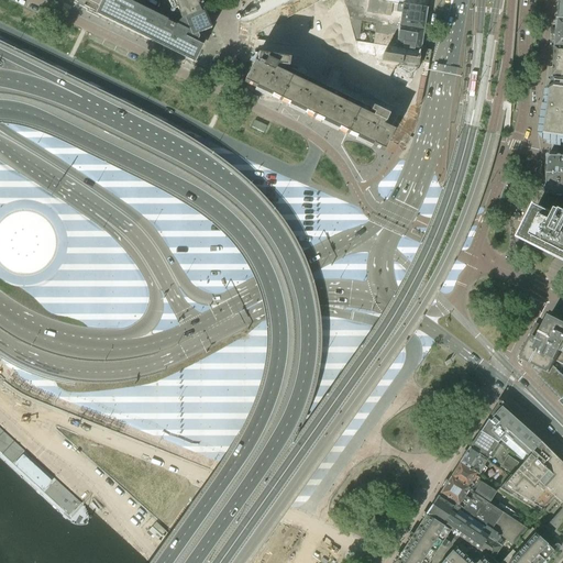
[(143,39),(192,63),(200,47),(197,46),(183,39),(186,33),(175,28),(155,18),(119,0),(105,0),(97,15),(143,39)]
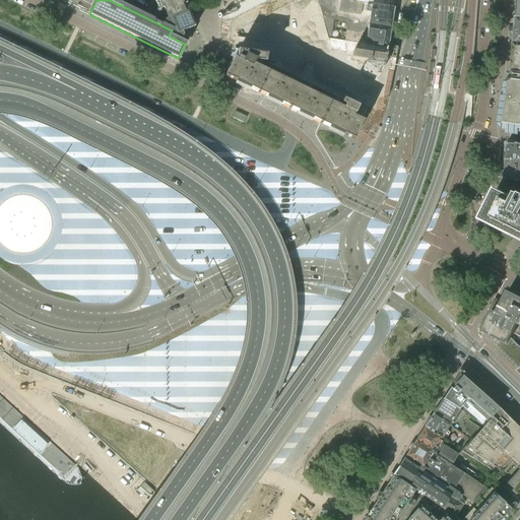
[(156,0),(161,9),(164,9),(165,11),(168,18),(168,19),(170,18),(188,10),(183,0),(156,0)]
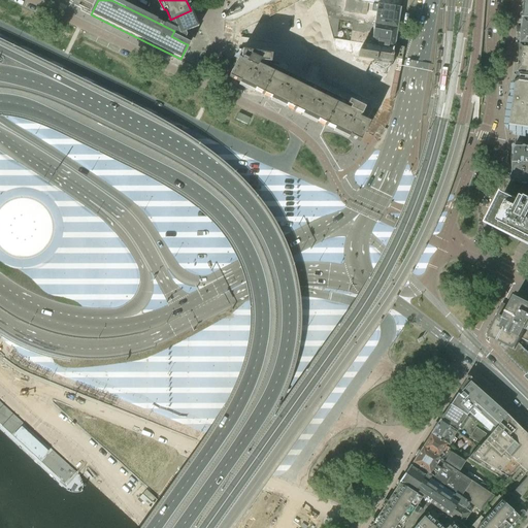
[(353,22),(396,29),(399,8),(376,5),(344,0),(321,0),(326,9),(328,19),(339,21),(353,22)]
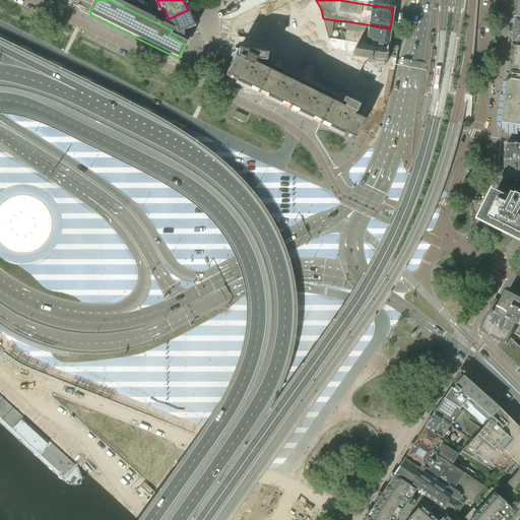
[(393,8),(394,0),(345,0),(346,1),(393,8)]
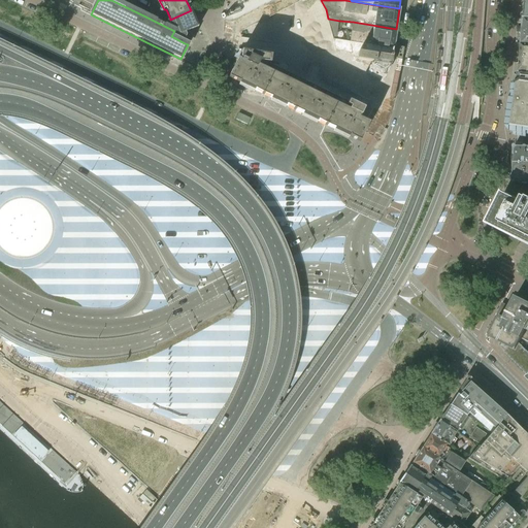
[(191,10),(172,19),(179,35),(187,32),(198,27),(191,10)]
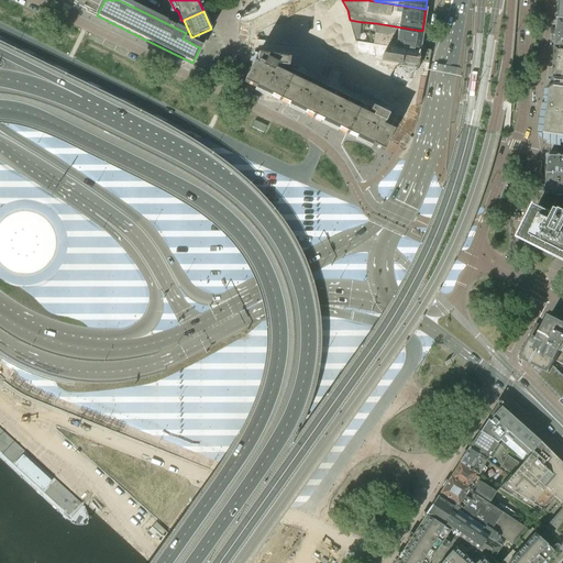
[(352,31),(355,42),(359,42),(362,22),(350,20),(352,31)]
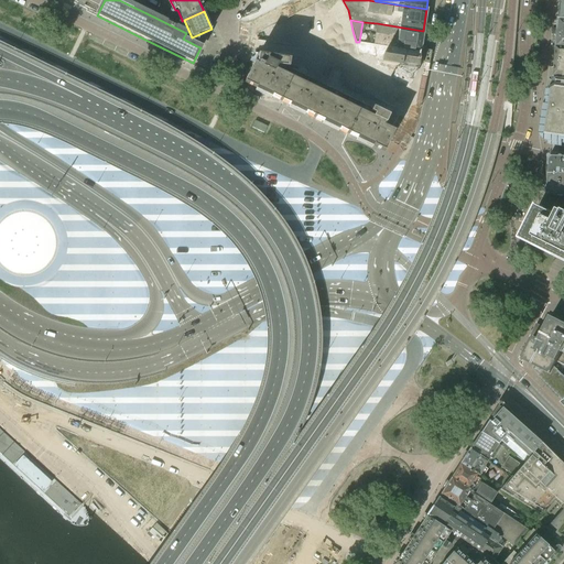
[(375,44),(420,52),(423,31),(377,23),(375,44)]
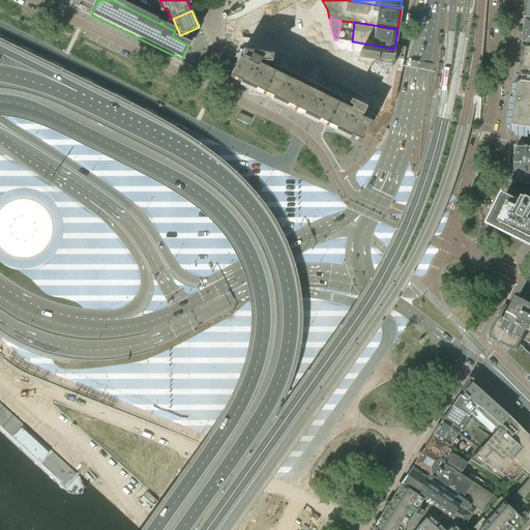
[(361,117),(365,110),(347,100),(271,63),(272,57),(242,52),(241,59),(243,60),(242,61),(241,61),(241,60),(239,59),(230,79),(361,143),(371,124),(360,119),(361,117)]
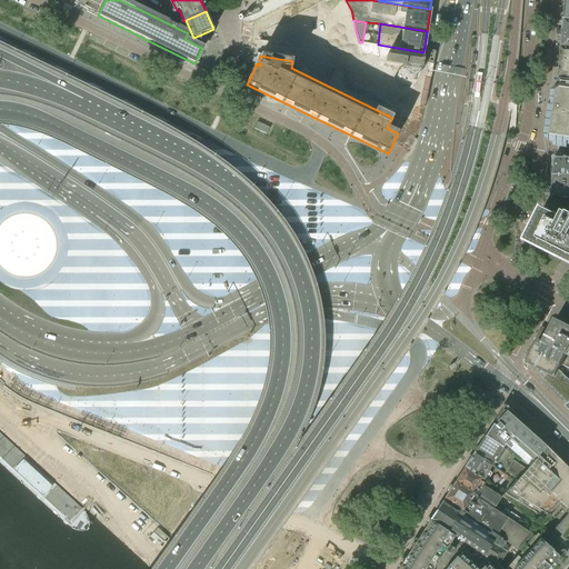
[(568,79),(560,79),(559,86),(552,90),(550,98),(552,98),(551,105),(550,105),(549,106),(551,106),(550,112),(549,112),(548,113),(550,113),(549,120),(548,120),(547,120),(549,121),(548,127),(547,127),(546,128),(548,128),(547,135),(546,135),(545,136),(550,143),(555,143),(555,147),(568,149),(568,146),(568,145),(568,79)]
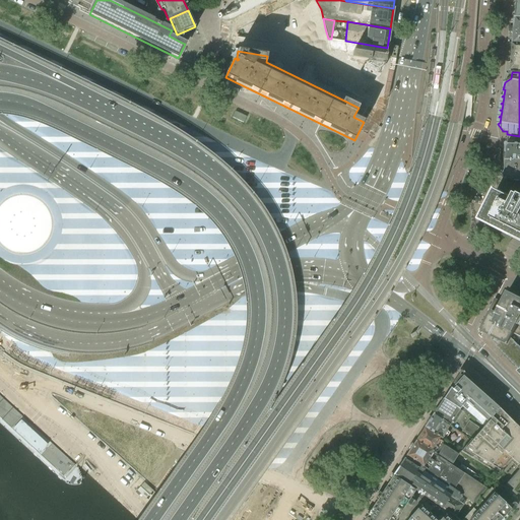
[(233,118),(244,123),(247,117),(236,112),(233,118)]
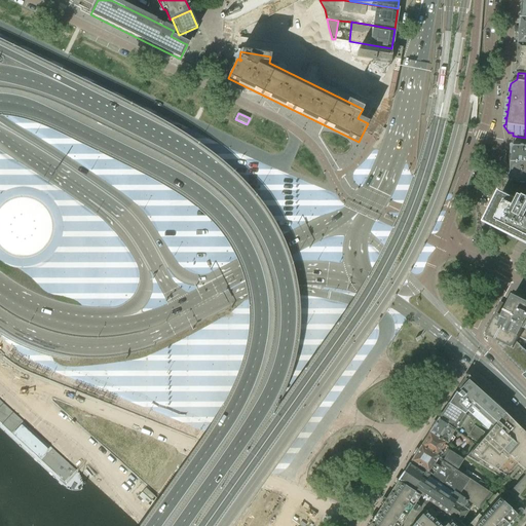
[(329,141),(327,146),(341,153),(343,147),(329,141)]
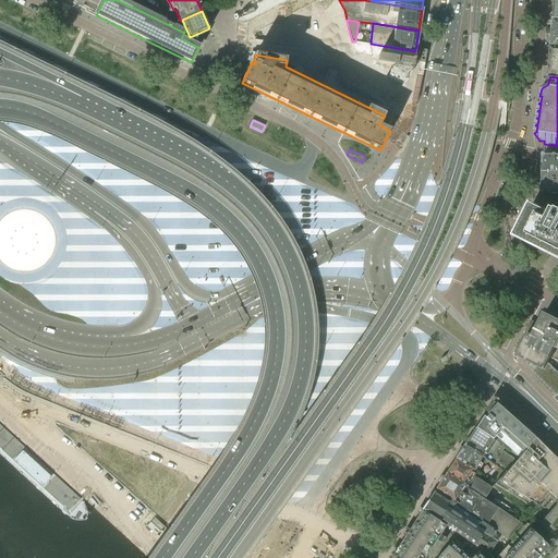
[(544,157),(543,172),(557,172),(557,154),(546,154),(545,153),(542,155),(544,157)]
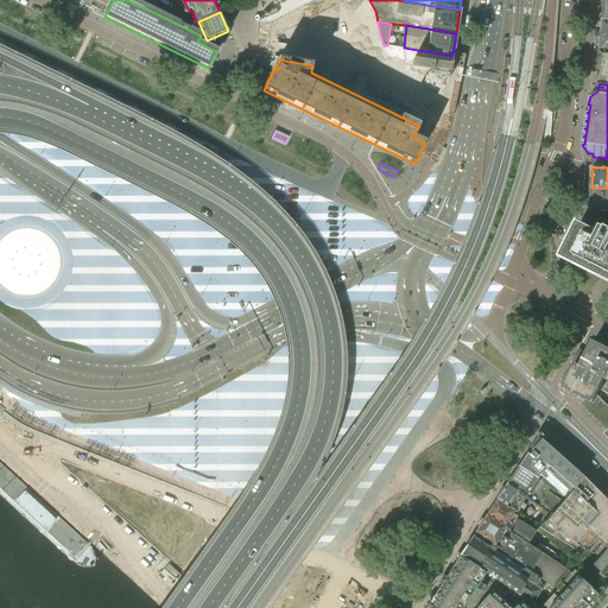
[(591,208),(593,210),(607,210),(607,188),(591,188),(591,208)]
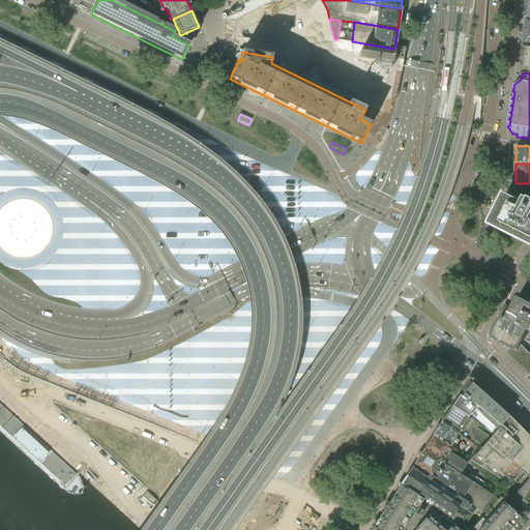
[(506,195),(491,226),(505,232),(519,239),(529,244),(529,200),(527,199),(524,204),(506,195)]
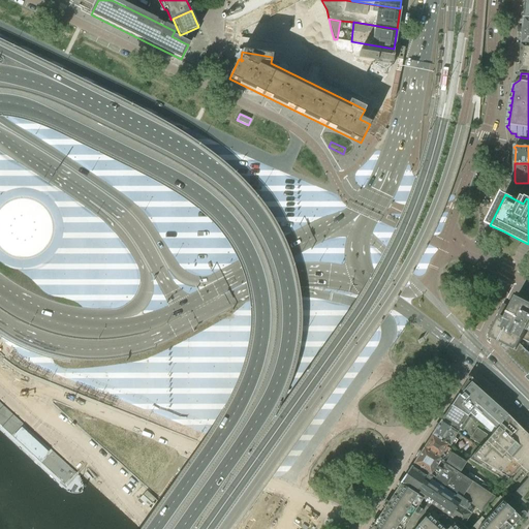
[(499,315),(500,316),(490,337),(502,343),(509,347),(518,351),(523,339),(528,342),(528,305),(517,299),(511,308),(503,306),(499,315)]
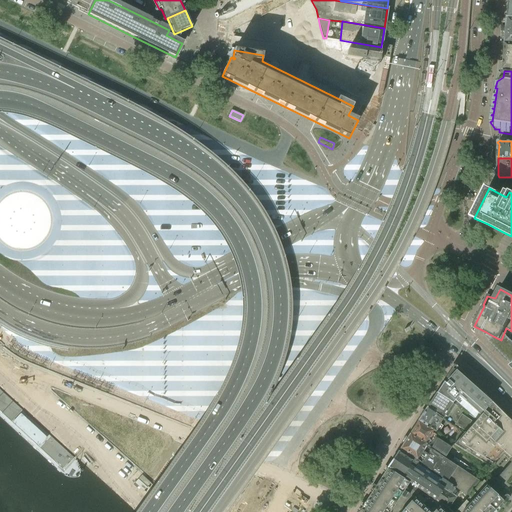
[(501,340),(493,336),(490,341),(511,362),(511,341),(510,339),(511,334),(511,331),(506,328),(501,340)]
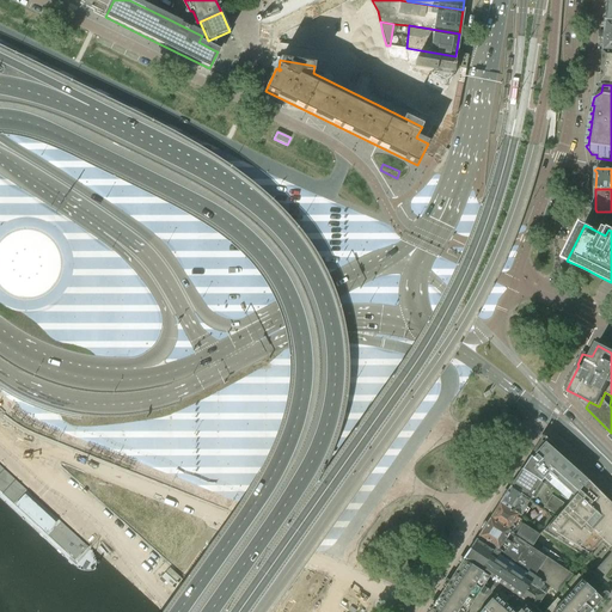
[(586,408),(589,402),(581,397),(580,401),(586,408)]
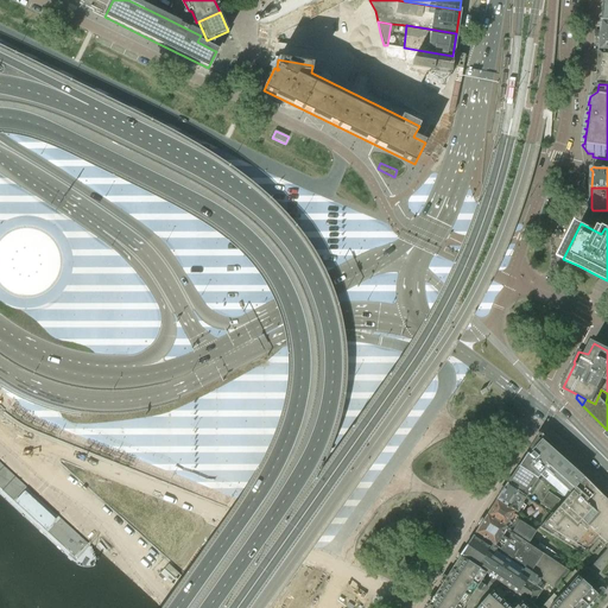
[(529,456),(526,454),(518,467),(539,481),(565,499),(574,489),(583,477),(582,477),(540,439),(531,450),(530,451),(532,453),(529,456)]
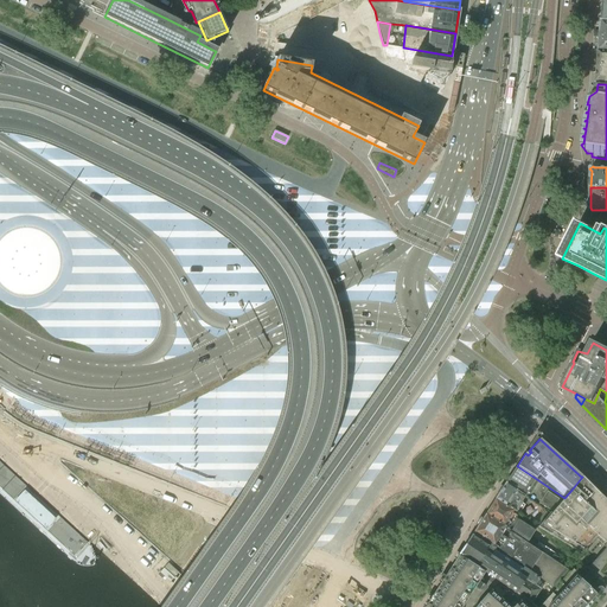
[(517,466),(505,484),(524,496),(526,493),(529,494),(538,480),(517,466)]
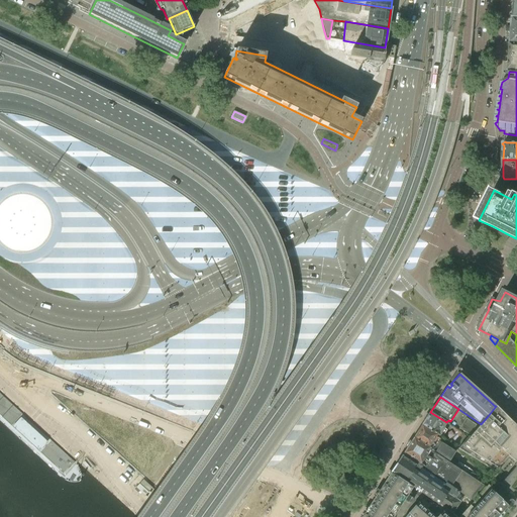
[(483,489),(474,500),(473,501),(474,502),(460,516),(455,516),(451,514),(439,506),(412,488),(390,474),(376,497),(362,516),(516,516),(516,427),(496,406),(488,416),(481,424),(471,435),(469,437),(457,449),(496,473),(499,470),(498,468),(508,456),(516,464),(516,470),(503,486),(500,484),(498,487),(495,491),(488,485),(486,488),(485,487),(483,489)]
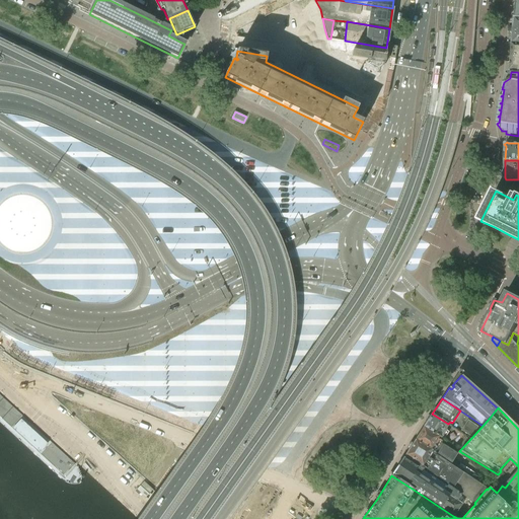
[(432,414),(423,428),(439,437),(441,438),(443,440),(449,432),(445,430),(448,424),(432,414)]
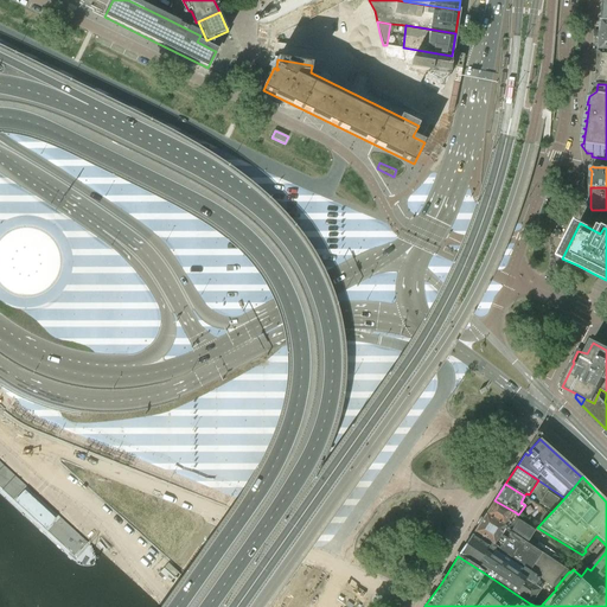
[(549,511),(558,499),(547,491),(538,504),(549,511)]
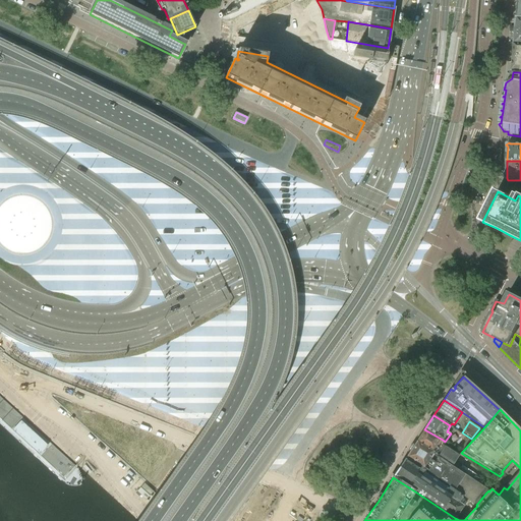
[(440,441),(441,439),(424,429),(416,442),(432,452),(433,453),(453,465),(460,470),(463,465),(456,461),(459,456),(442,445),(444,443),(440,441)]
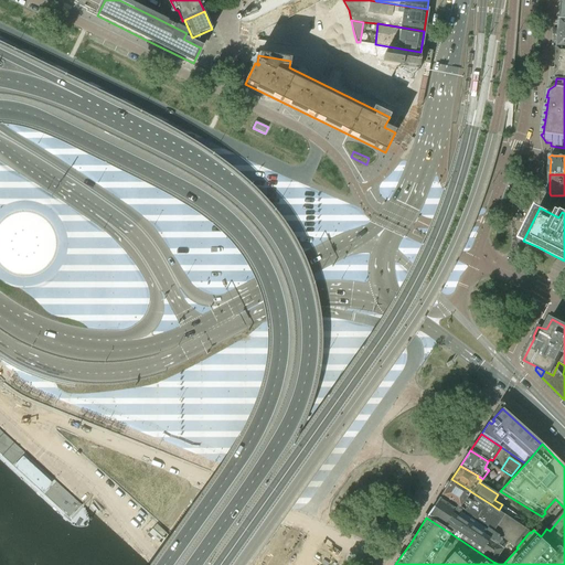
[(470,491),(469,490),(451,479),(440,496),(461,510),(468,514),(475,518),(492,530),(518,546),(528,534),(528,532),(502,514),(502,515),(473,497),(470,502),(466,499),(470,491)]
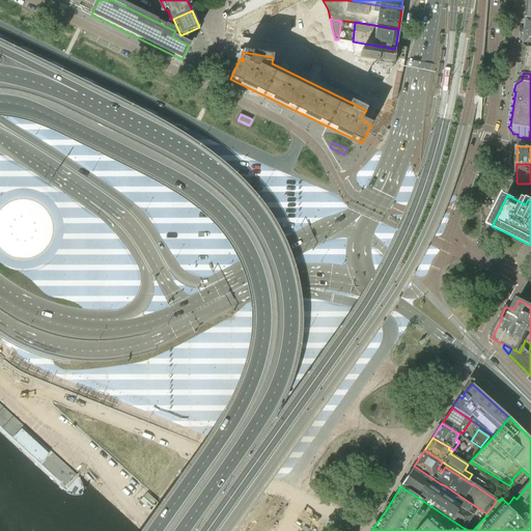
[(434,479),(414,466),(400,486),(423,501),(451,520),(464,528),(473,515),(468,512),(472,506),(468,503),(440,484),(440,483),(434,479)]
